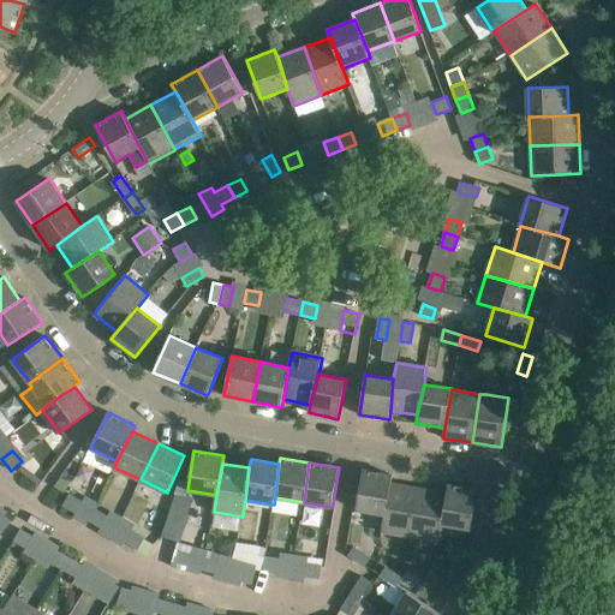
[(393,475),(392,475),(363,470),(357,509),(384,514),(392,483),(393,475)]
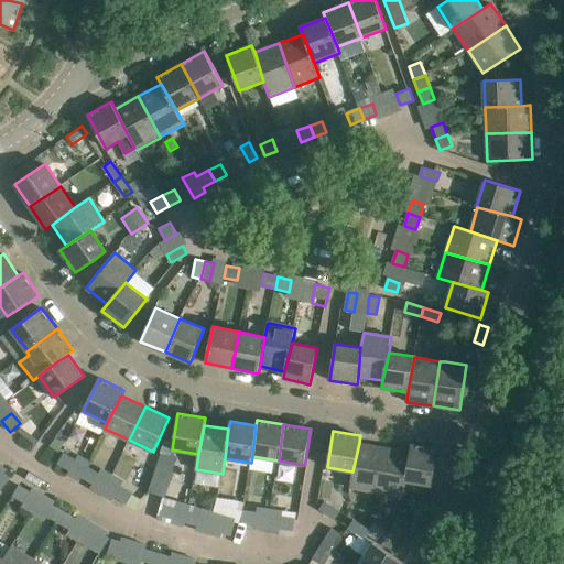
[(39,442),(31,435),(28,440),(36,445),(39,442)]
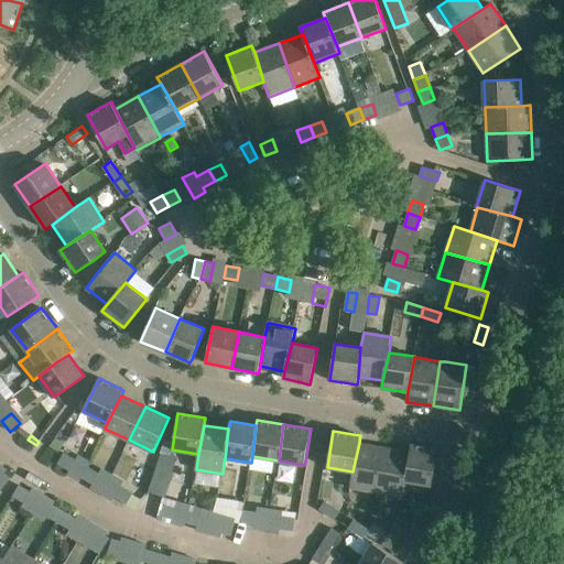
[(384,447),(359,443),(353,472),(350,488),(377,492),(384,447)]
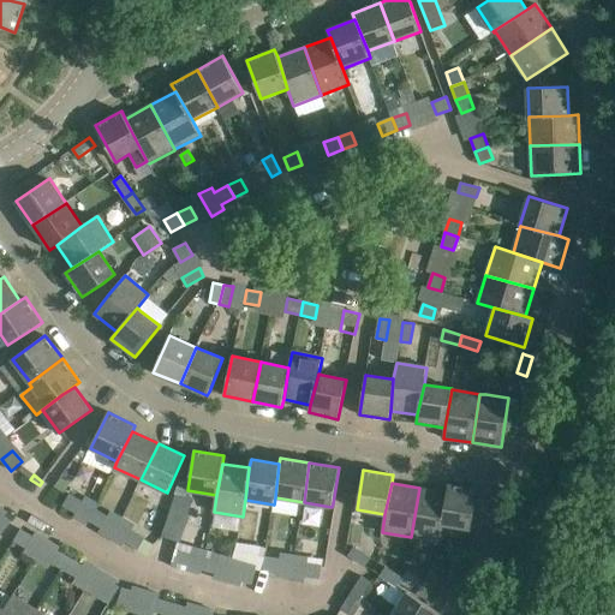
[(478,490),(449,485),(448,484),(447,493),(443,525),(471,530),(478,490)]
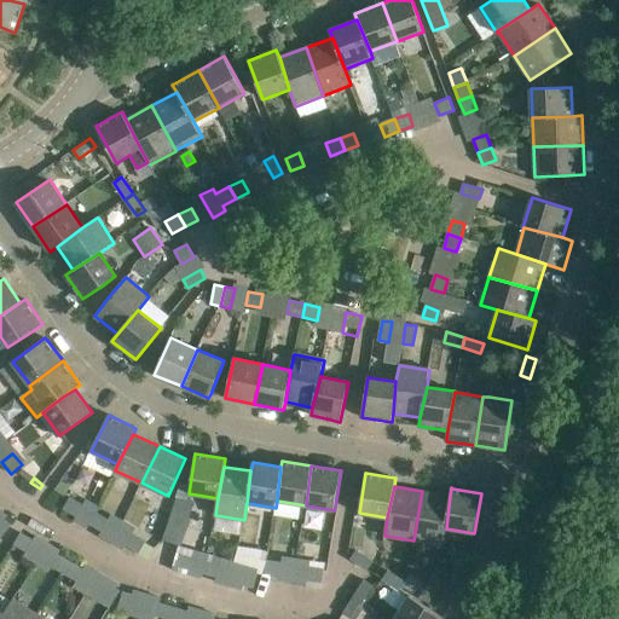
[(446,528),(450,496),(422,491),(414,541),(443,545),(446,528)]
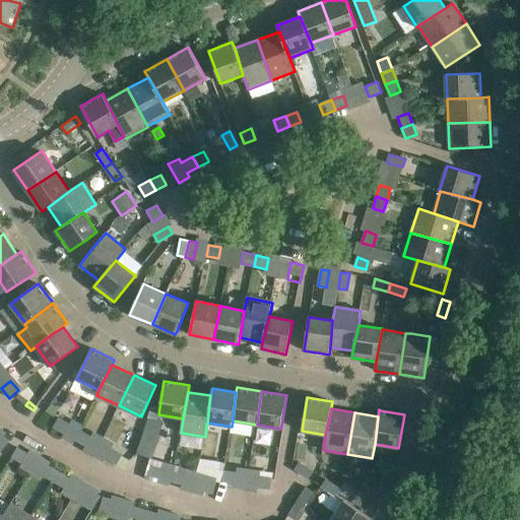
[(70,424),(59,417),(54,427),(64,434),(70,424)]
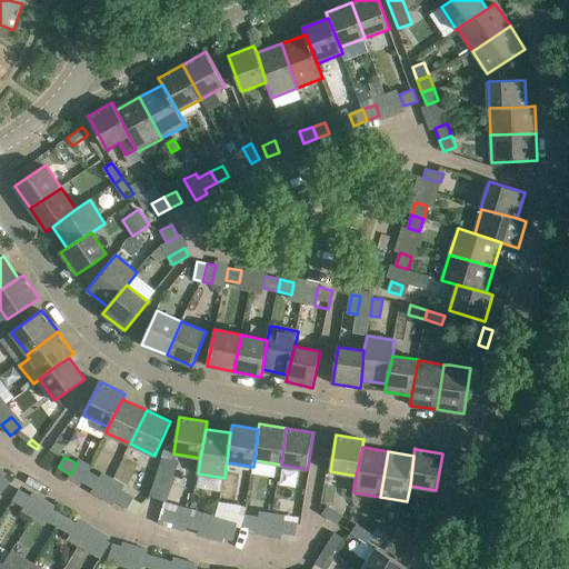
[(162,458),(159,470),(175,476),(179,461),(172,458),(172,459),(162,458)]
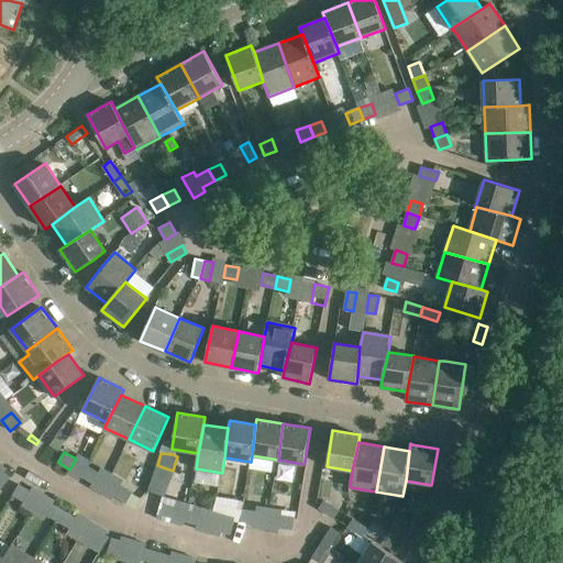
[(99,472),(87,465),(81,476),(92,483),(99,472)]
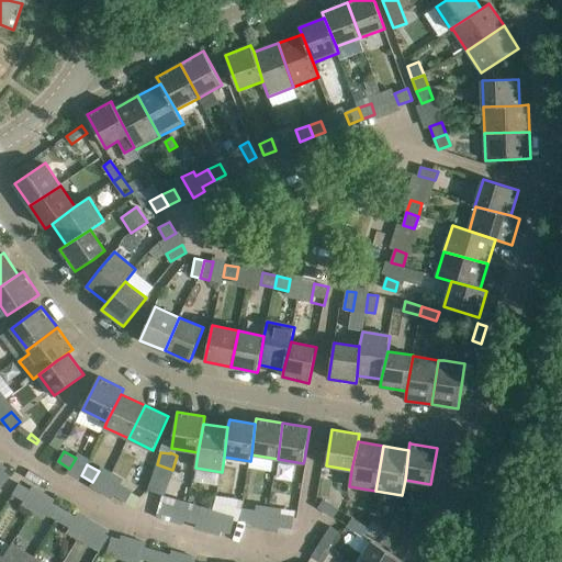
[(0,490),(11,476),(4,471),(0,475),(0,490)]
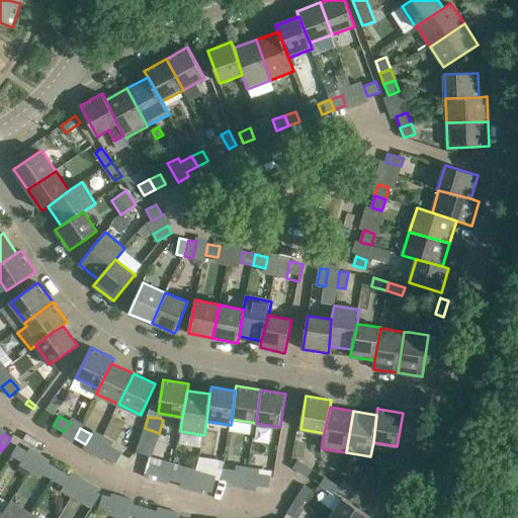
[(28,451),(17,445),(12,455),(22,461),(28,451)]
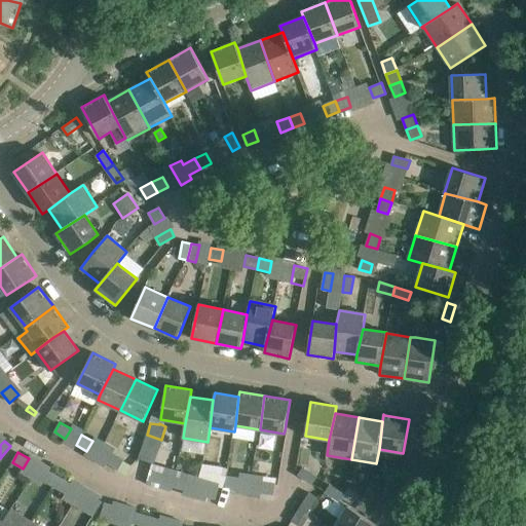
[(124,459),(113,453),(112,453),(107,462),(118,470),(124,459)]
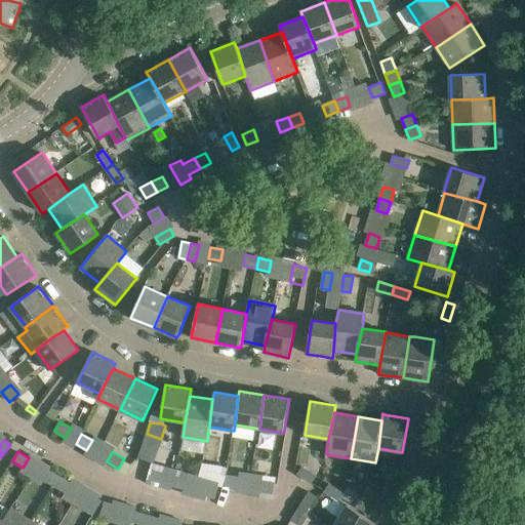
[(312,483),(317,476),(303,467),(297,474),(312,483)]
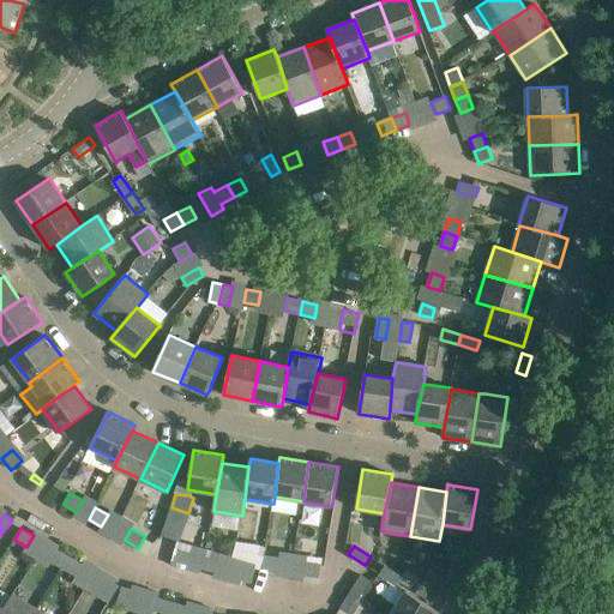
[(191,552),(176,547),(173,560),(187,564),(191,552)]
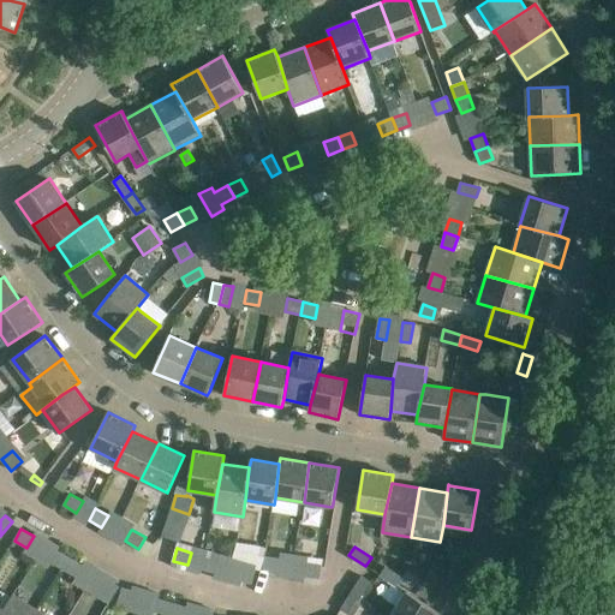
[(58,550),(51,562),(64,569),(71,557),(58,550)]
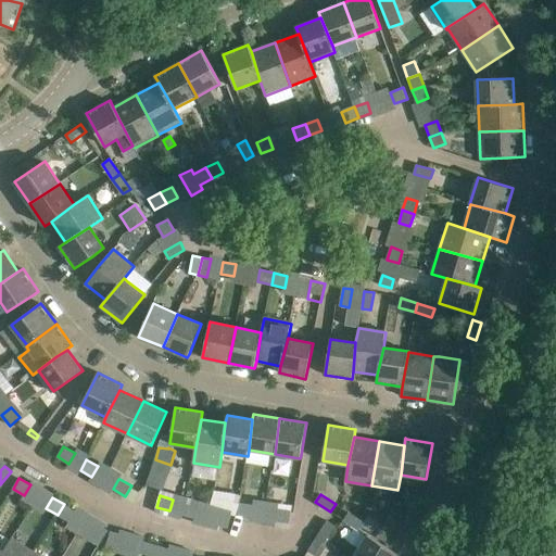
[(198,506),(186,503),(181,515),(194,518),(198,506)]
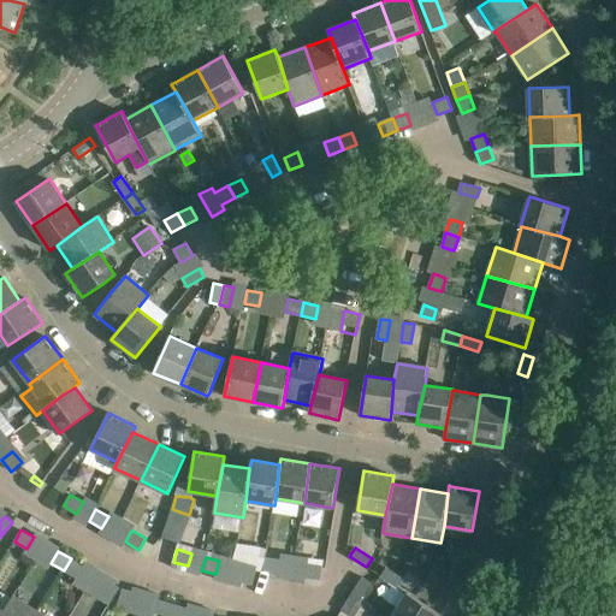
[(280,560),(266,557),(264,569),(278,573),(280,560)]
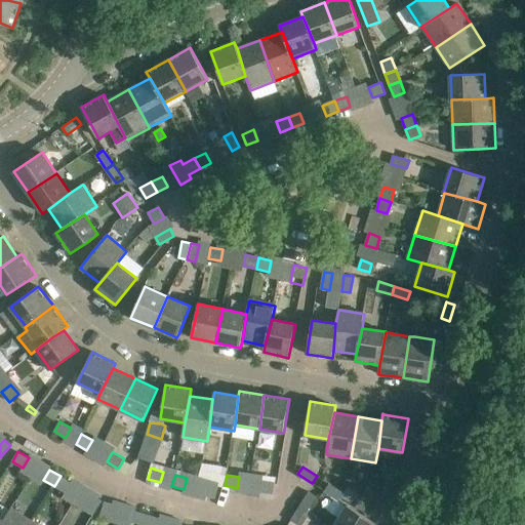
[(71,482),(61,476),(54,486),(66,492),(71,482)]
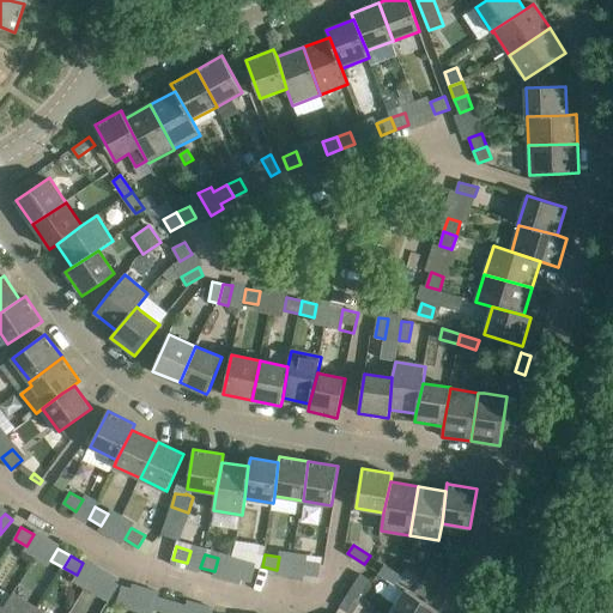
[(256,562),(247,559),(242,578),(252,582),(256,562)]
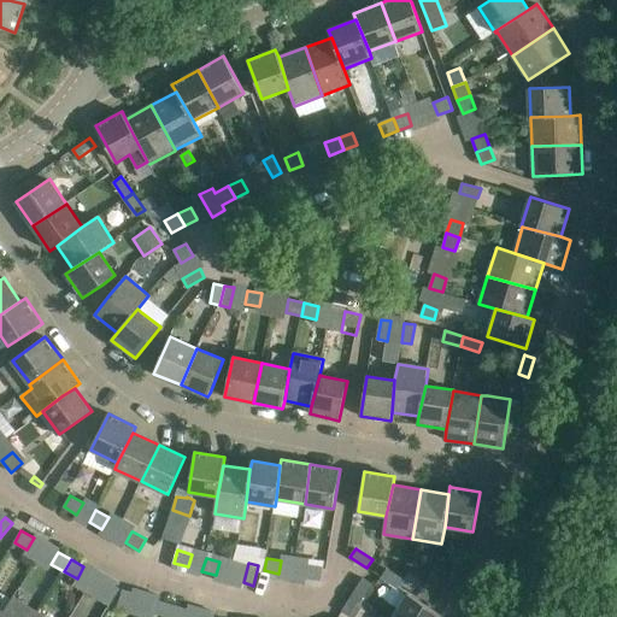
[(323,566),(309,564),(306,579),(321,581),(323,566)]
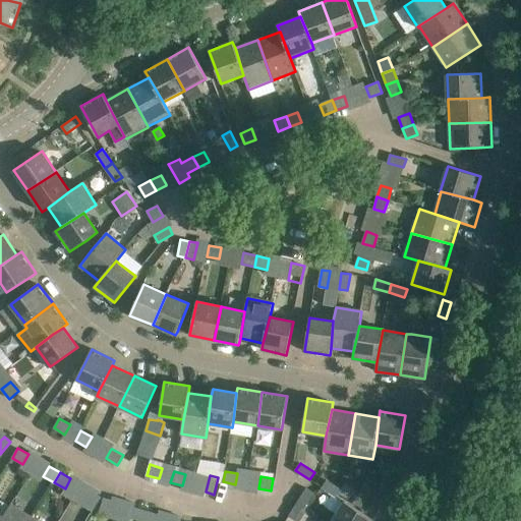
[(369,478),(360,493),(367,498),(377,483),(369,478)]
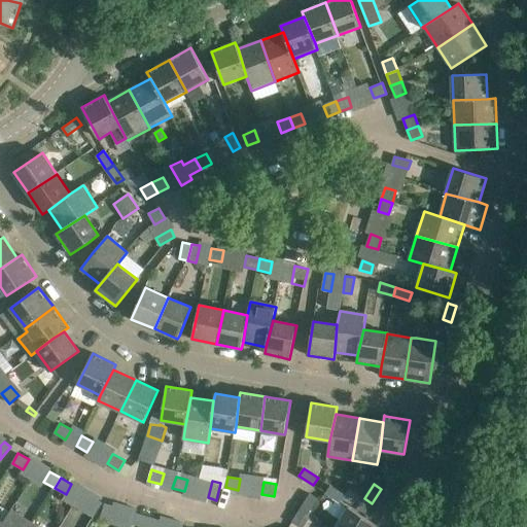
[(330,486),(326,493),(341,502),(345,495),(330,486)]
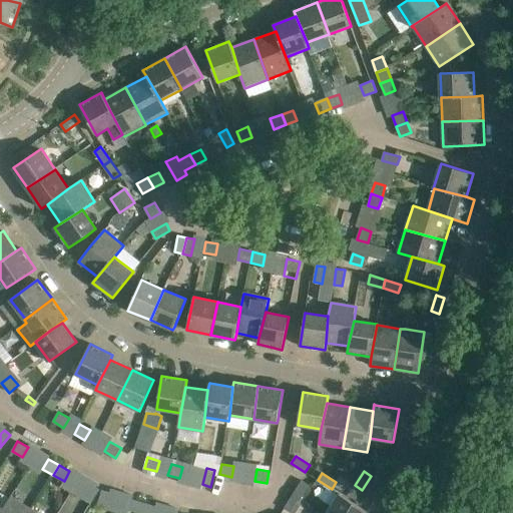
[(309,485),(302,480),(294,494),(301,499),(309,485)]
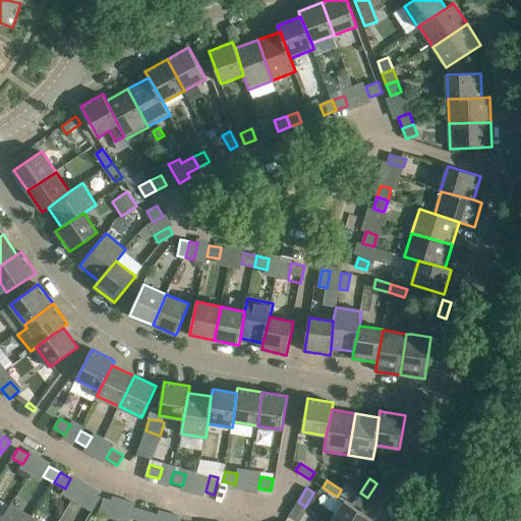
[(91,490),(82,506),(93,511),(102,497),(91,490)]
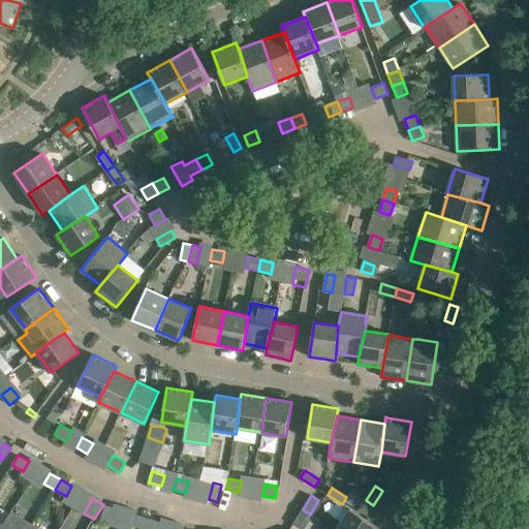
[(373,505),(366,500),(363,499),(356,508),(367,516),(373,505)]
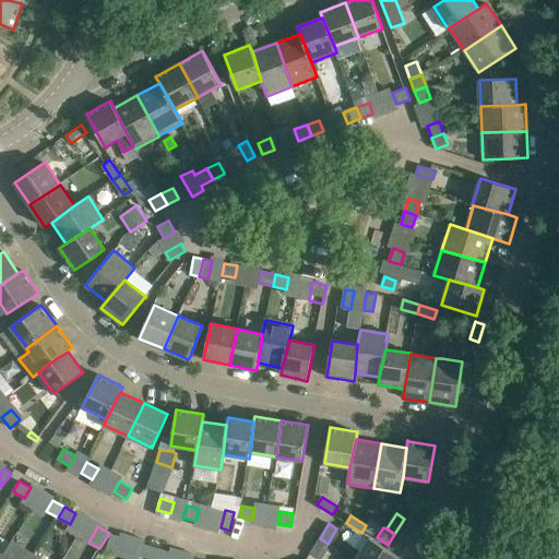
[(120,536),(111,534),(106,551),(115,555),(120,536)]
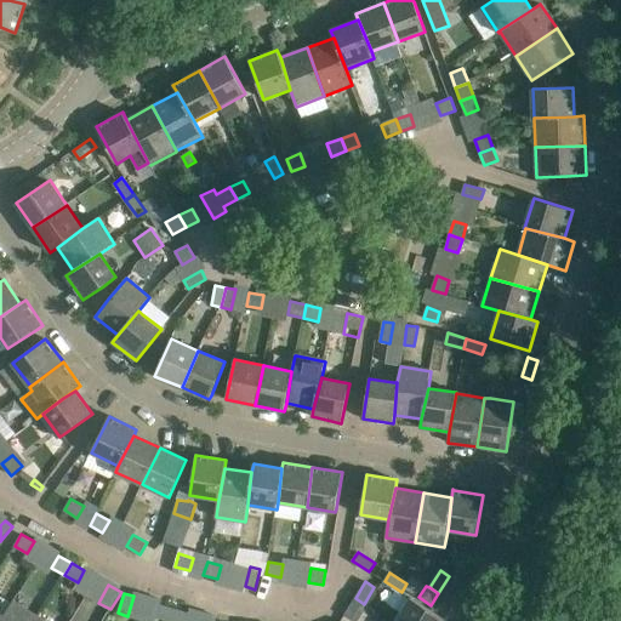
[(353,620),(364,604),(355,598),(345,615),(353,620)]
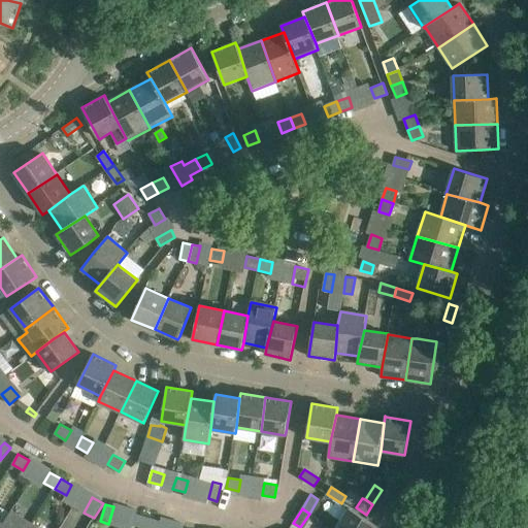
[(376,527),(378,527),(361,516),(350,508),(337,527),(376,527)]
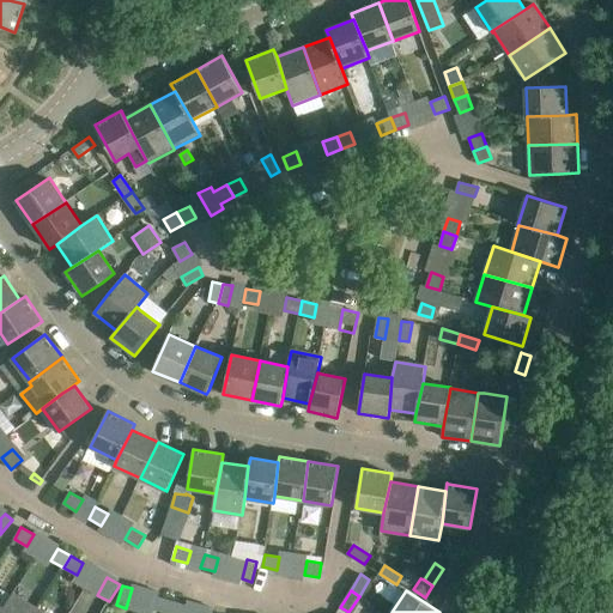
[(35,612),(38,608),(14,594),(13,593),(4,608),(0,612),(35,612)]
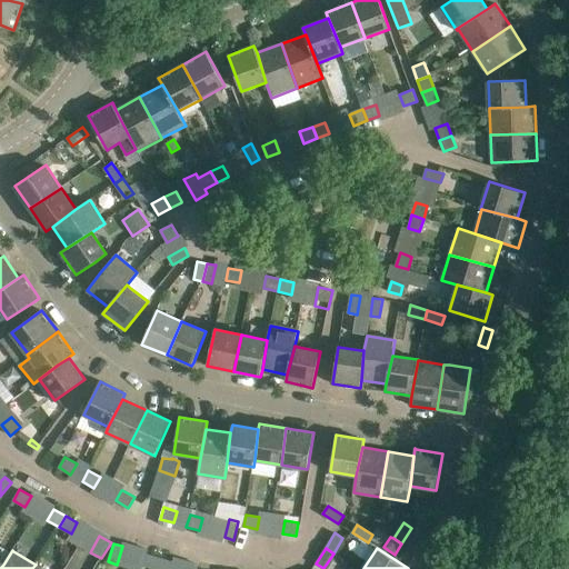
[(156,568),(160,558),(147,553),(143,566),(155,568),(156,568)]
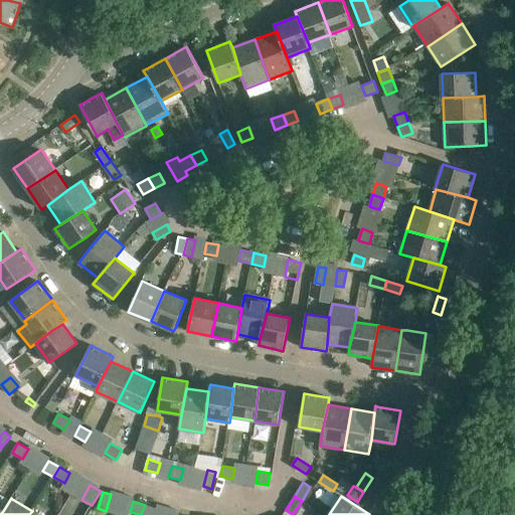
[(154,514),(156,508),(145,505),(141,514),(154,514)]
